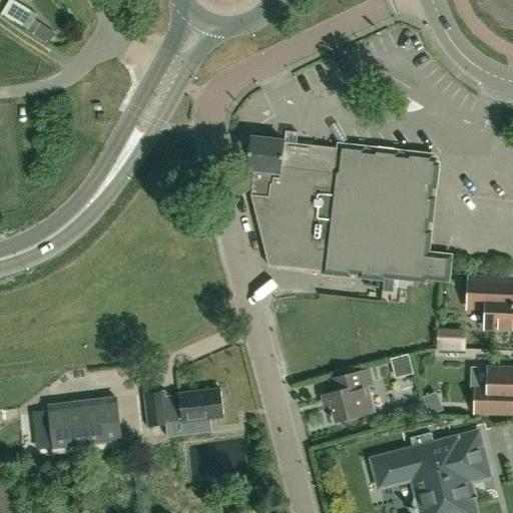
[(27,30),(35,14),(11,0),(8,0),(0,15),(27,30)]
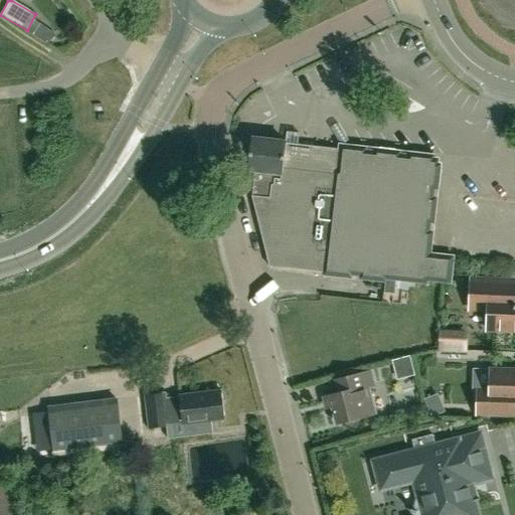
[(286,142),(251,138),(247,169),(255,170),(253,196),(271,267),(324,274),(324,276),(385,283),(385,280),(426,285),(426,281),(450,284),(453,258),(451,258),(431,255),(442,157),(340,146),(339,149),(298,145),(299,131),(287,130),(286,142)]
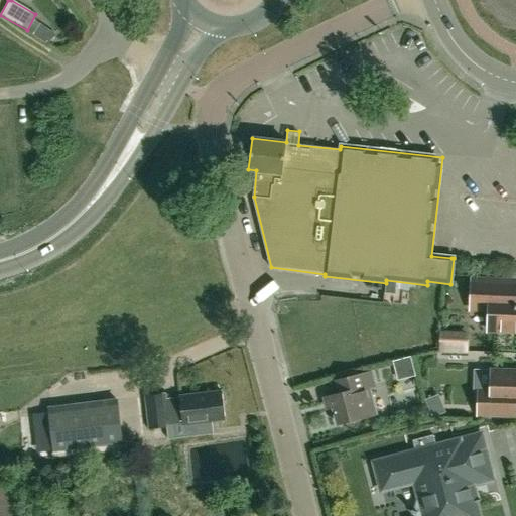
[(515,281),(504,281),(472,280),(471,309),(489,310),(488,331),(515,331),(515,281)]
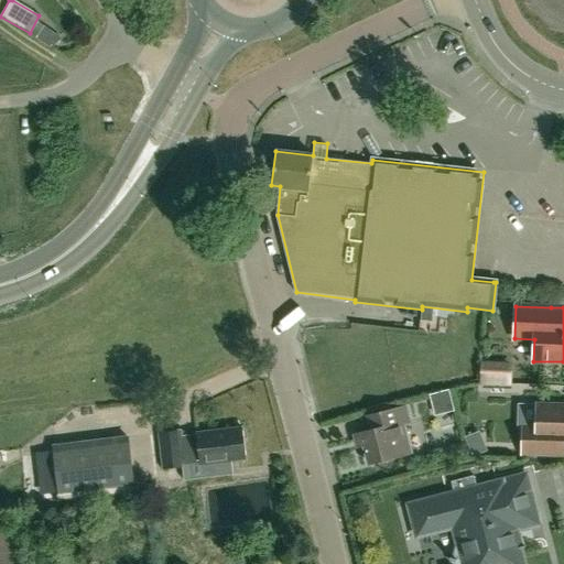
[(522,453),(553,454),(563,454),(563,405),(537,405),(537,427),(523,426),(522,453)]
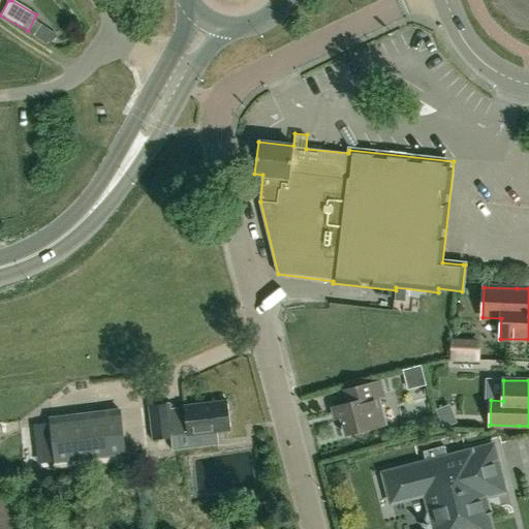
[(385,425),(378,397),(383,396),(380,381),(344,391),(348,403),(332,407),(335,419),(341,417),(345,435),(385,425)]
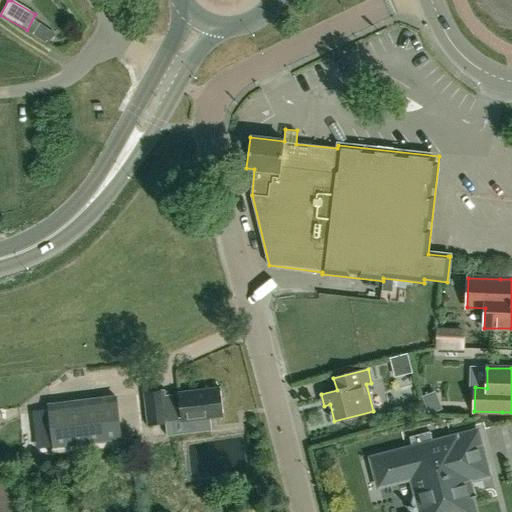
[(217,417),(223,416),(220,388),(178,393),(182,431),(218,427),(217,417)]
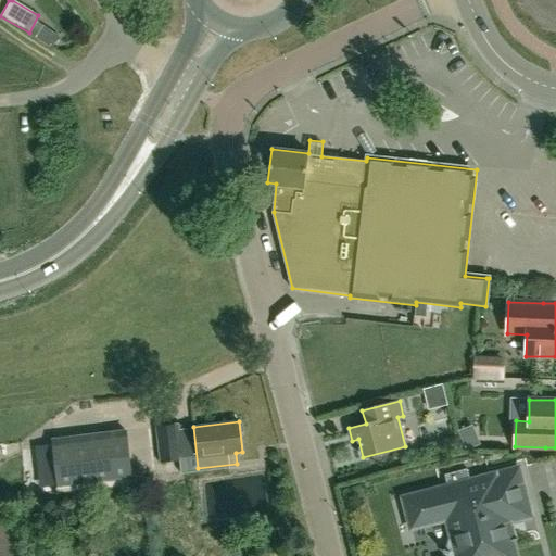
[(480,443),(472,425),(458,430),(466,449),(480,443)]
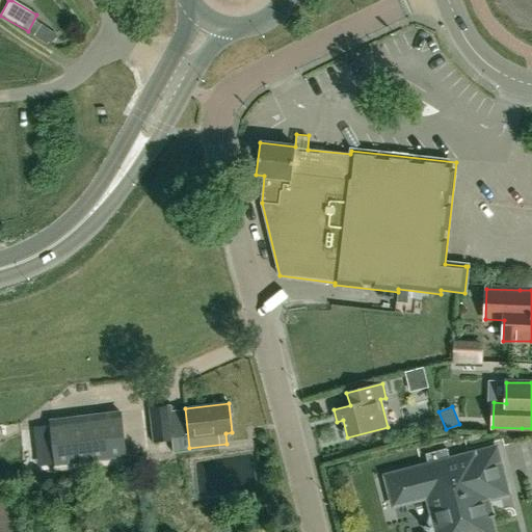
[(122,410),(49,420),(55,471),(128,462),(122,410)]
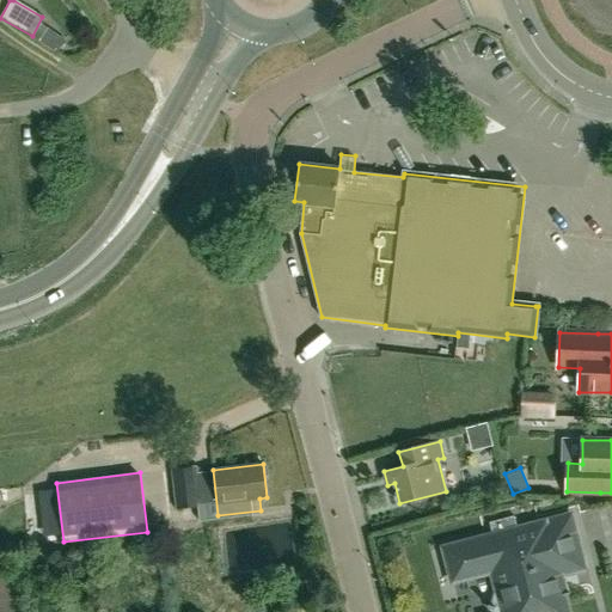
[(583,568),(570,515),(518,528),(514,515),(489,522),(493,536),(445,548),(453,581),(493,570),(497,592),(493,609),(506,611),(567,611),(558,575),(583,568)]
